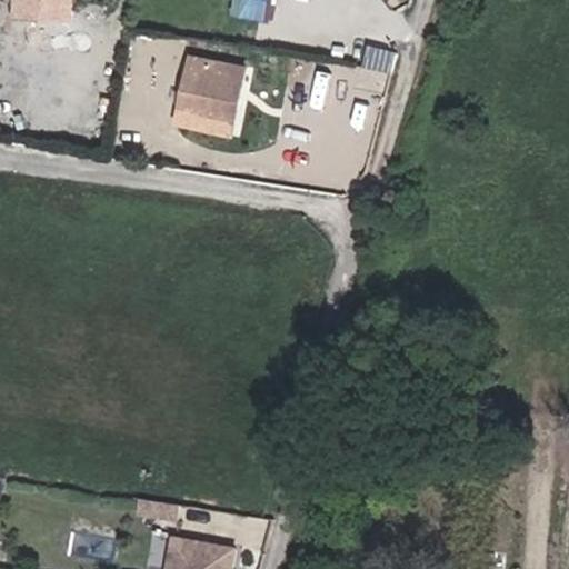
[(262,15),(265,0),(229,0),(228,10),(262,15)]
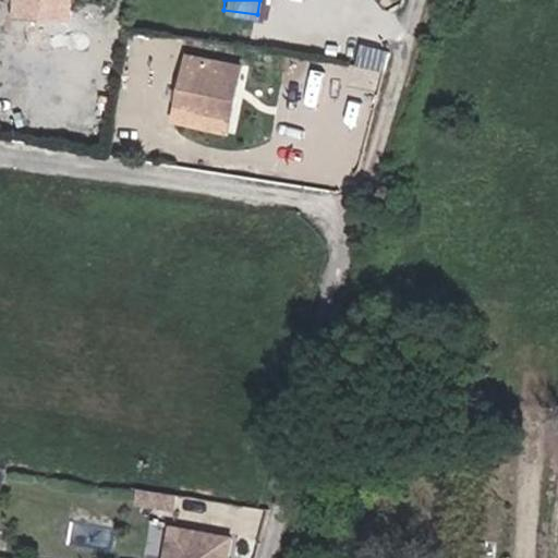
[(358,61),(384,68),(389,49),(362,43),(358,61)]
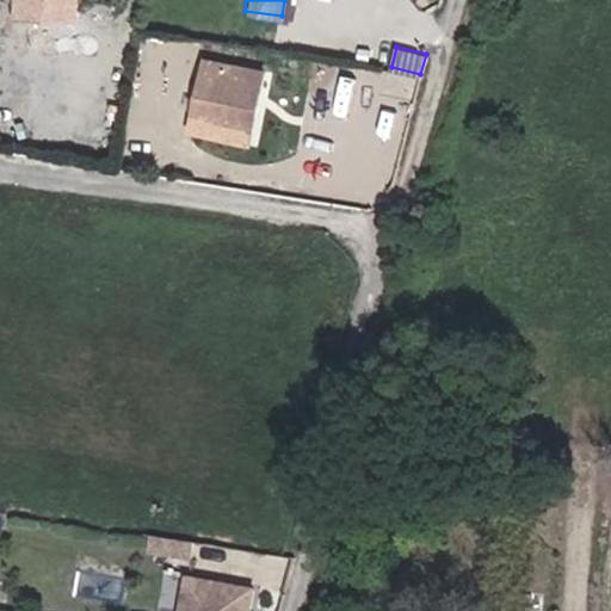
[(252,124),(260,71),(204,61),(196,116),(252,124)]
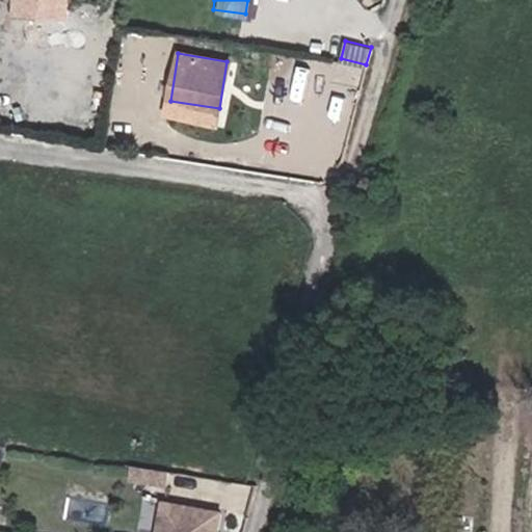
[(169,487),(171,474),(134,469),(132,482),(169,487)]
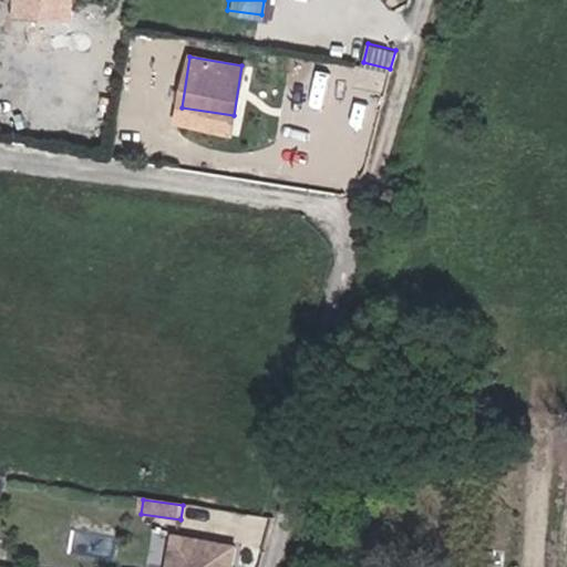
[(178,539),(173,566),(235,566),(239,552),(178,539)]
